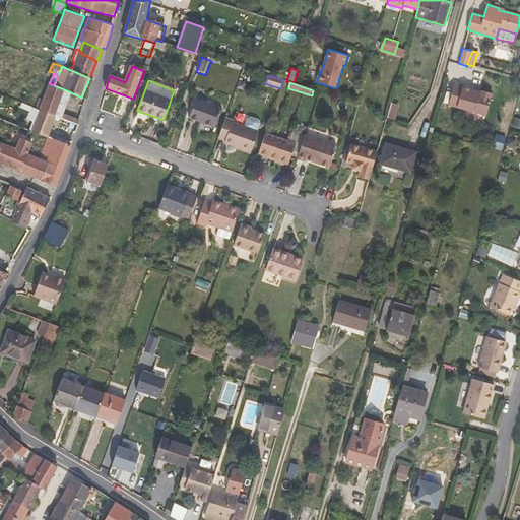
[(485,114),(492,93),(480,89),(479,91),(473,90),(462,87),(463,85),(454,82),(448,104),(485,114)]
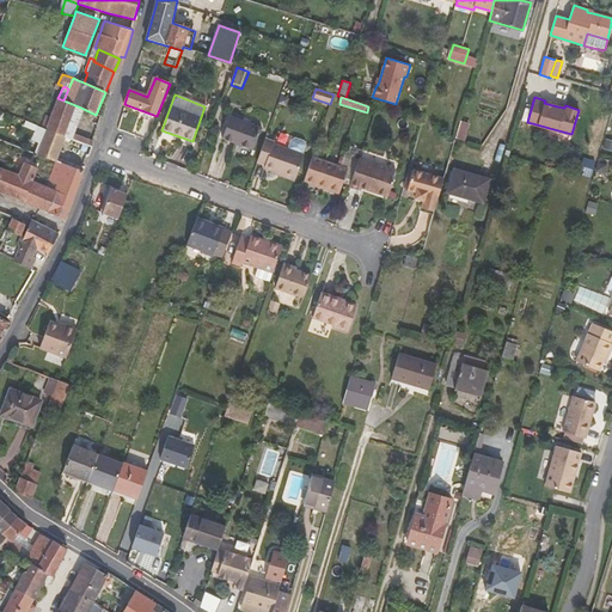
[(84,109),(75,105),(63,101),(57,98),(50,116),(47,126),(47,129),(65,136),(73,140),(91,147),(93,140),(74,133),(84,109)]
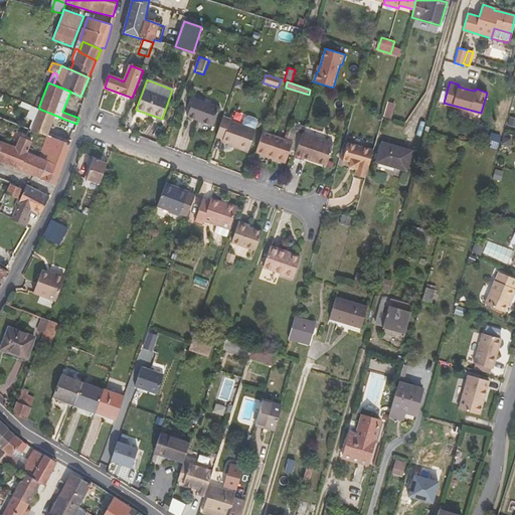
[(400,90),(391,87),(389,95),(398,97),(400,90)]
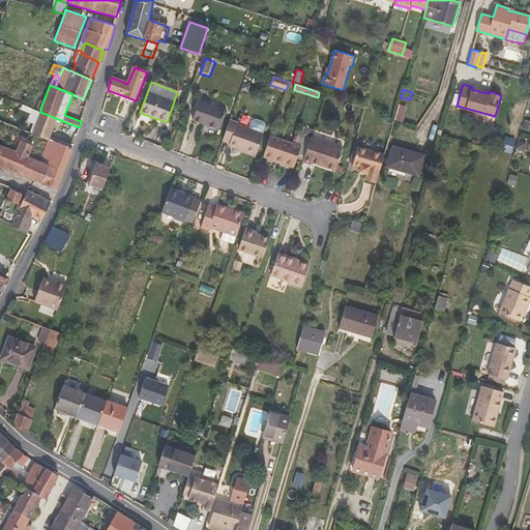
[(40,109),(43,100),(40,99),(35,110),(40,112),(40,109)]
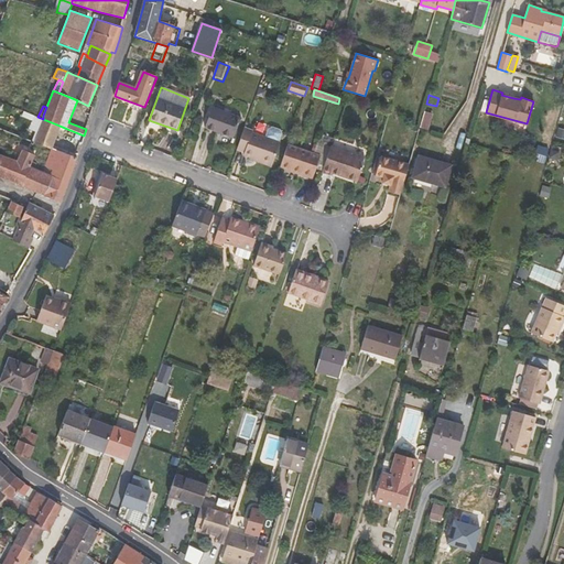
[(205,129),(234,139),(241,118),(213,107),(205,129)]
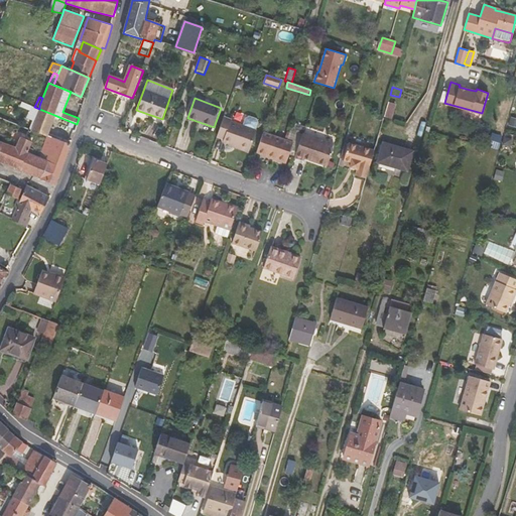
[(395,104),(388,102),(384,116),(391,118),(395,104)]
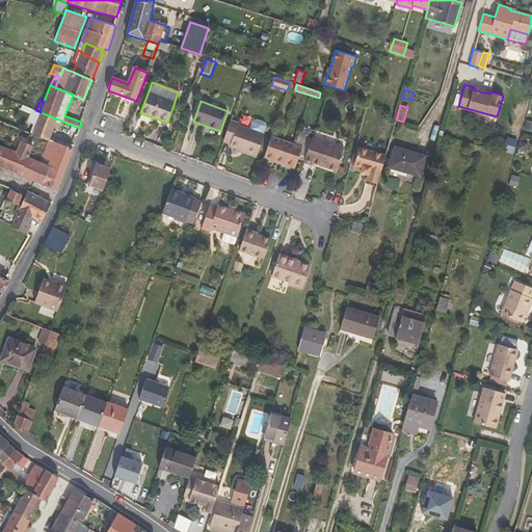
[(26,123),(35,126),(36,123),(41,112),(35,110),(32,109),(26,123)]
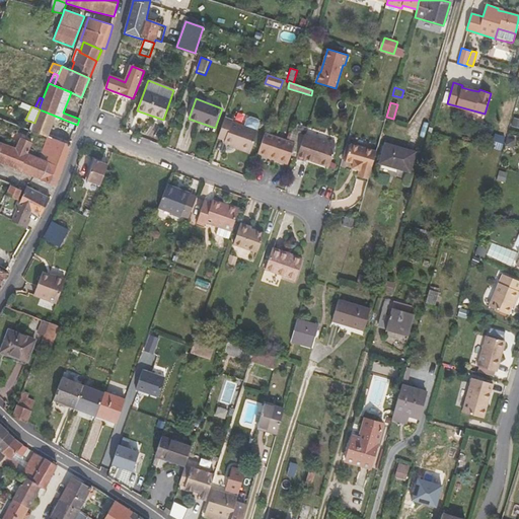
[(70,133),(76,132),(78,125),(77,125),(62,119),(55,116),(40,109),(35,120),(51,126),(53,121),(60,125),(64,129),(70,133)]
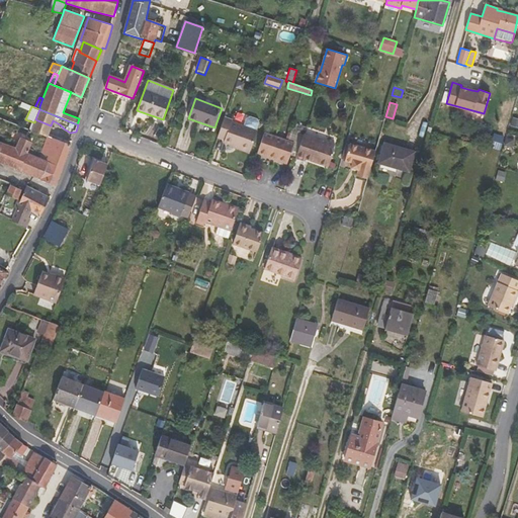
[(224,142),(233,146),(240,124),(233,121),(233,120),(225,117),(218,138),(225,140),(224,142)]
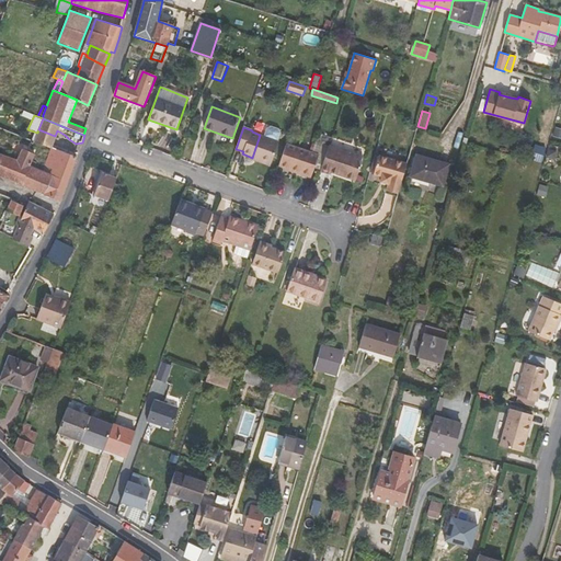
[(270,128),(266,137),(279,141),(282,133),(282,130),(271,127),(270,128)]
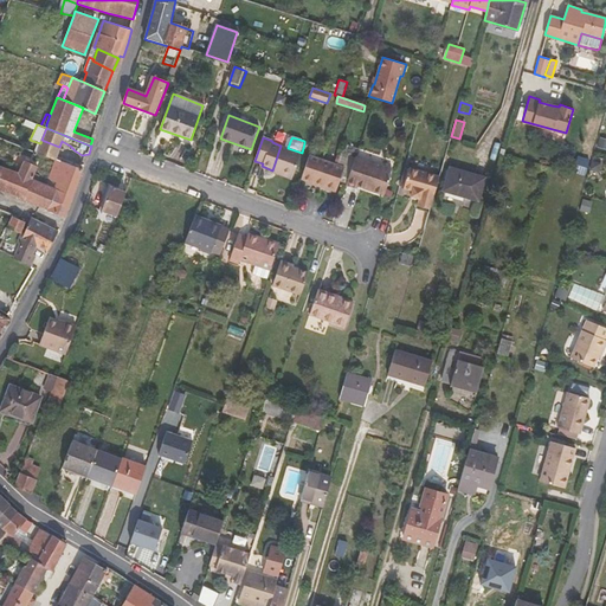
[(42,140),(40,143),(37,153),(56,160),(59,147),(42,140)]
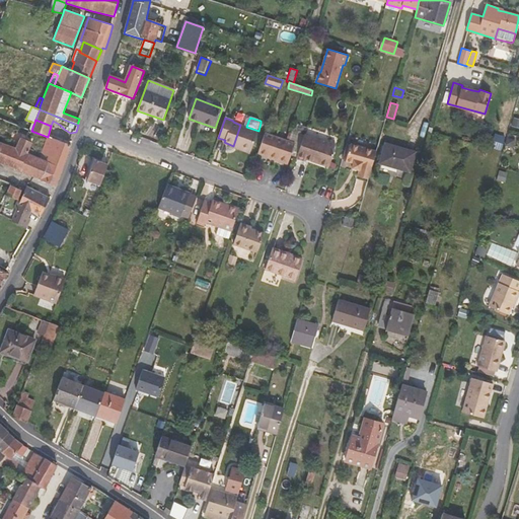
[(233,146),(250,152),(258,131),(246,127),(240,125),(233,146)]
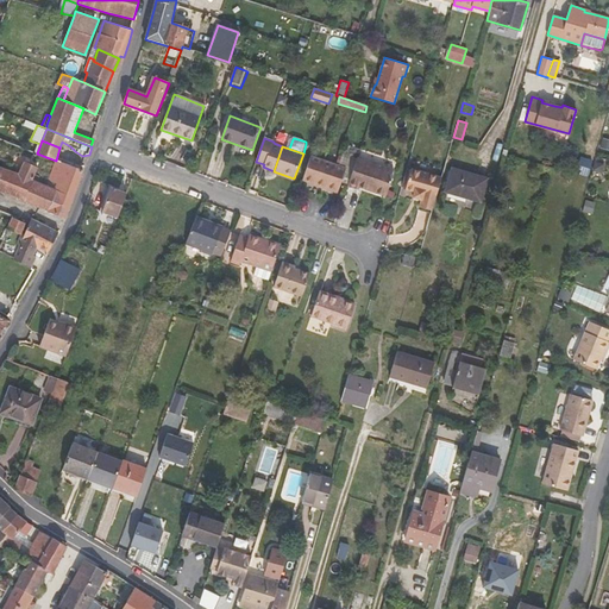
[(343,151),(337,165),(345,169),(351,155),(343,151)]
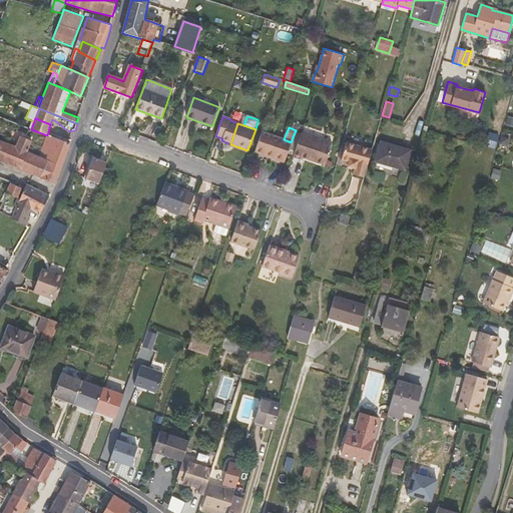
[(284,139),(262,131),(254,152),(284,162),(291,142),(284,139)]
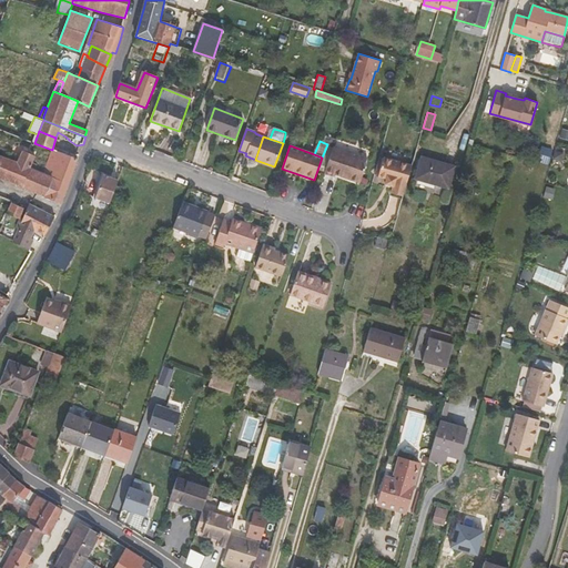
[(368,160),(333,149),(325,174),(333,176),(334,174),(359,183),(368,160)]
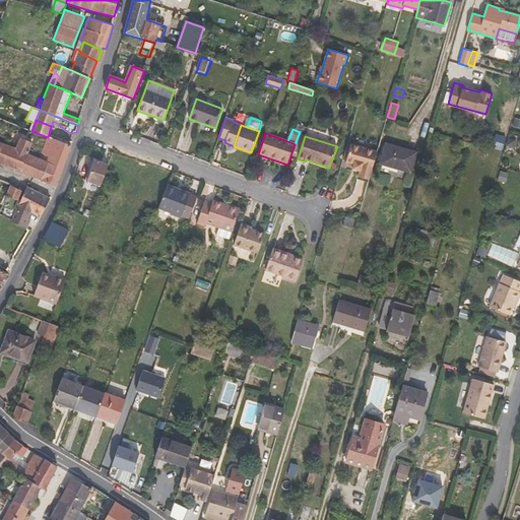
[(71,146),(48,137),(40,157),(48,161),(41,181),(56,186),(71,146)]
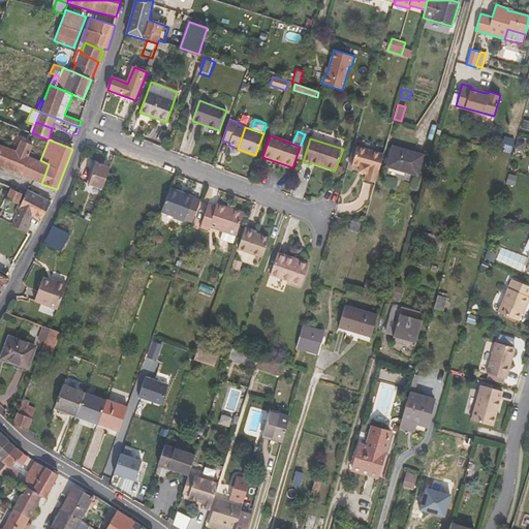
[(0,165),(19,174),(41,184),(49,164),(40,160),(28,155),(33,146),(22,141),(17,150),(0,144),(0,165)]
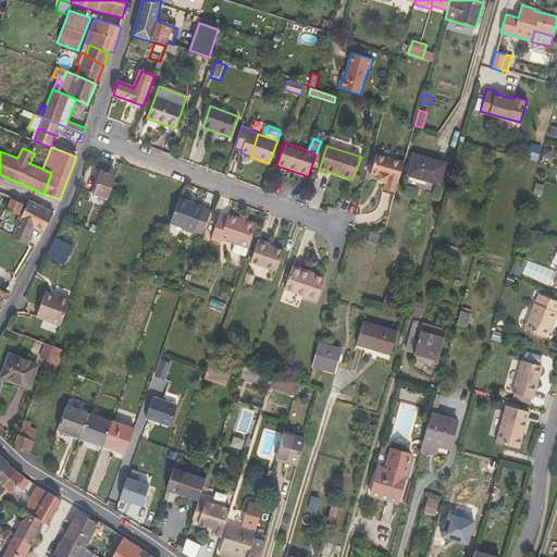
[(486,149),(485,153),(485,156),(504,160),(505,153),(486,149)]
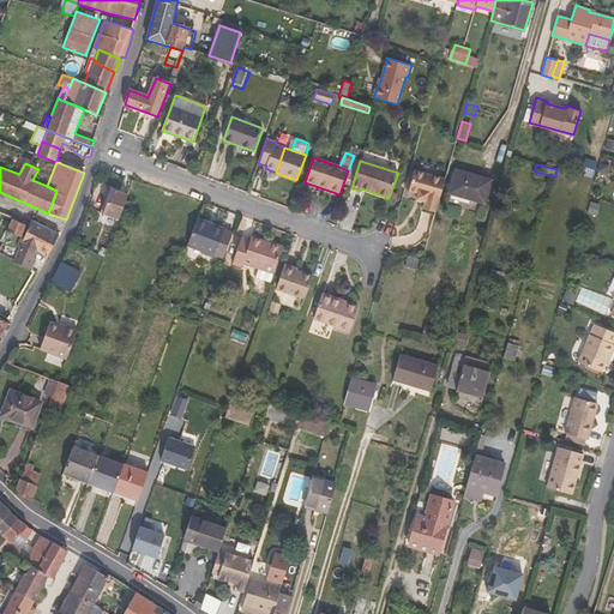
[(492,180),(456,169),(449,193),(485,204),(492,180)]
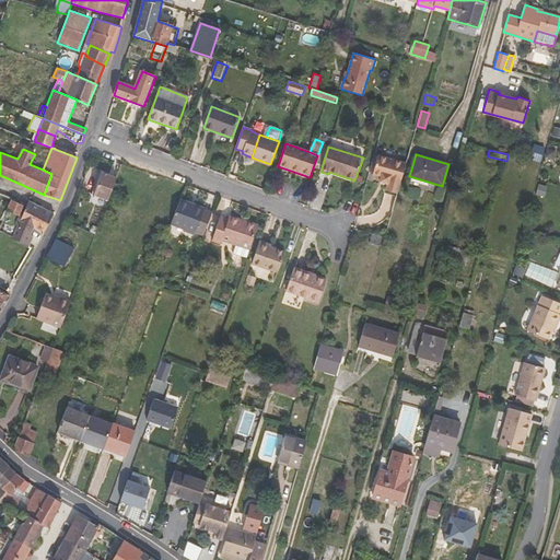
[(397,194),(406,163),(378,155),(377,156),(373,173),(373,174),(381,176),(380,182),(387,184),(385,190),(397,194)]
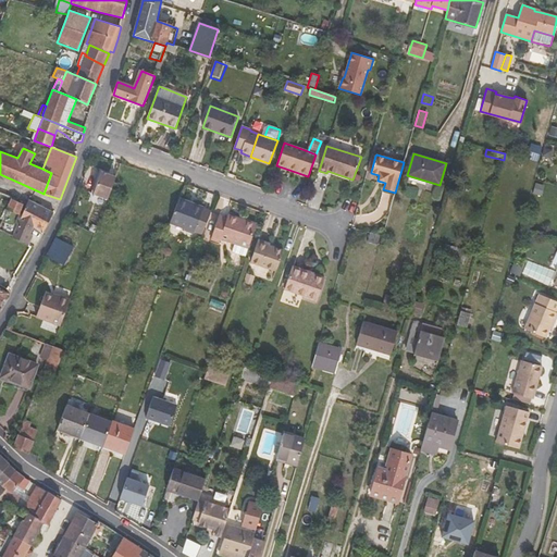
[(268,165),(269,163),(250,157),(249,159),(268,165)]
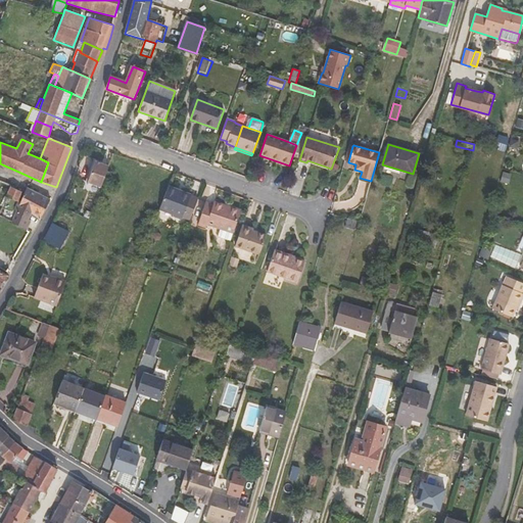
[(101,188),(109,167),(95,161),(88,183),(101,188)]
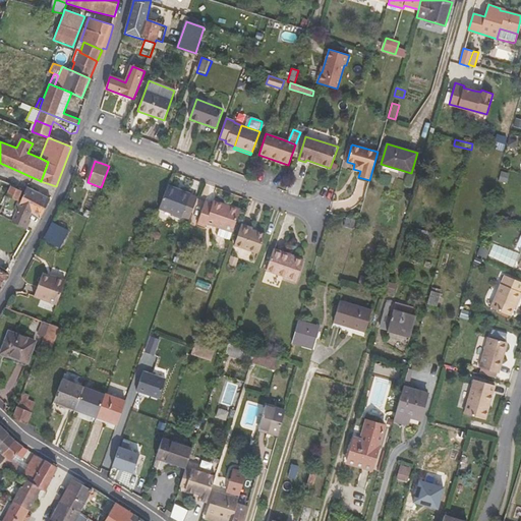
[(11,186),(6,195),(17,200),(21,191),(11,186)]
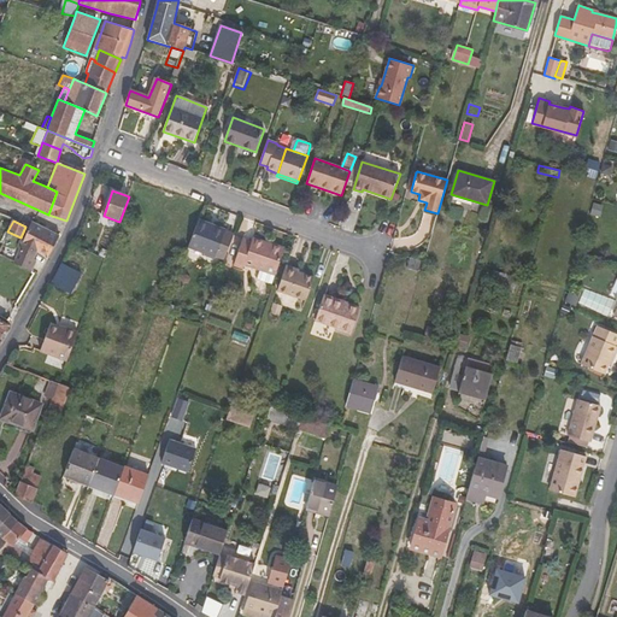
[(37,252),(47,258),(59,235),(33,222),(30,228),(24,240),(13,262),(33,271),(36,262),(34,259),(37,252)]
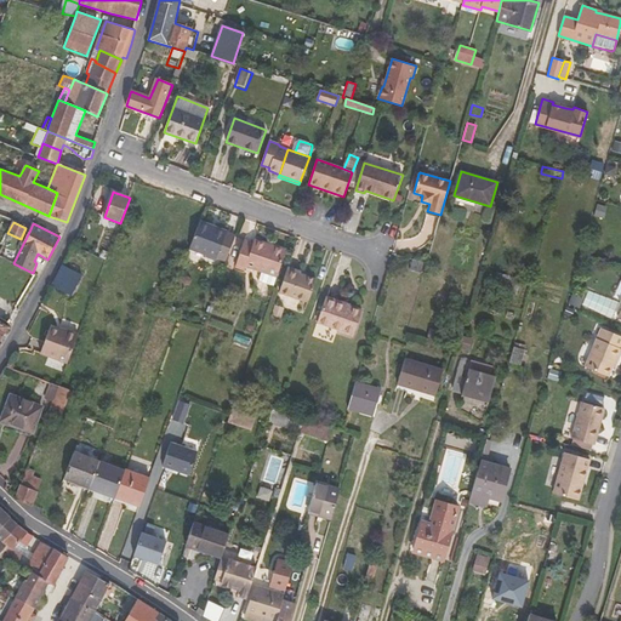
[(227,232),(217,228),(216,229),(200,223),(191,249),(217,260),(218,260),(227,262),(235,237),(227,233),(227,232)]
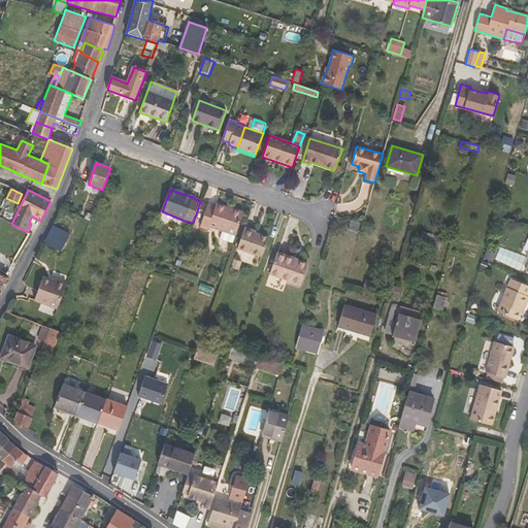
[(209,230),(209,227),(223,232),(220,239),(233,243),(235,236),(243,212),(217,203),(215,207),(208,205),(200,228),(209,230)]
